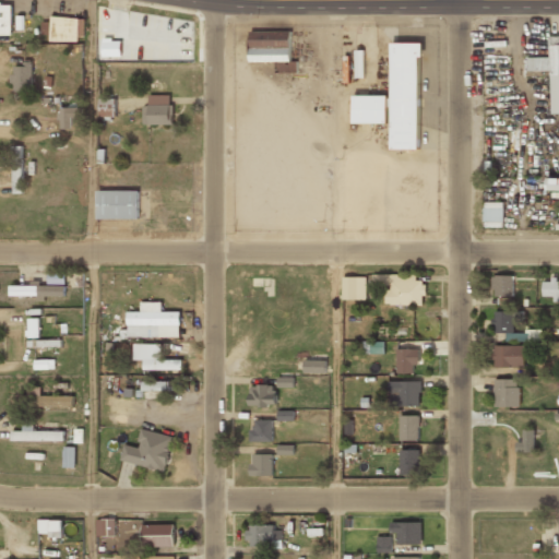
[(13,4),(0,4),(0,35),(13,35),(13,4)]
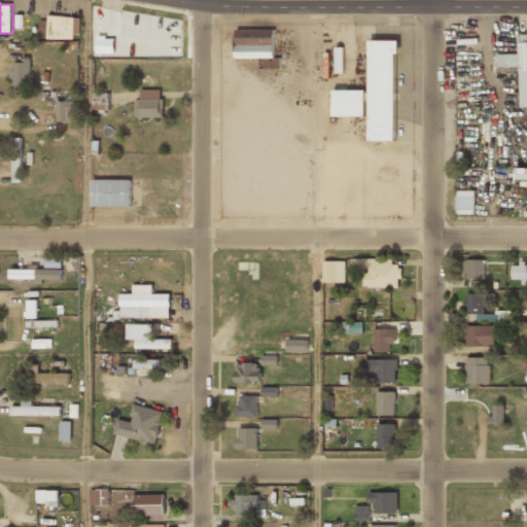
[(47,16),(47,39),(78,40),(79,18),(47,16)]
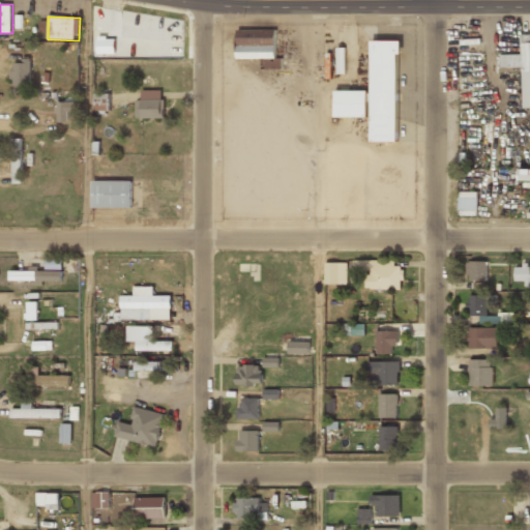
[(236,58),(262,59),(262,68),(278,69),(280,30),(237,29),(236,58)]
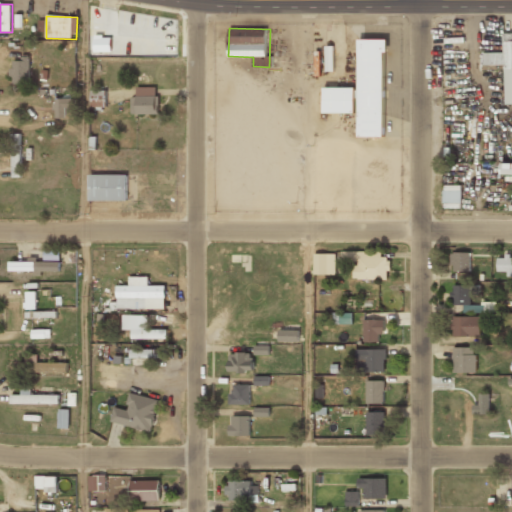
[(503,104),(511,104),(511,33),(503,33),(503,104)]
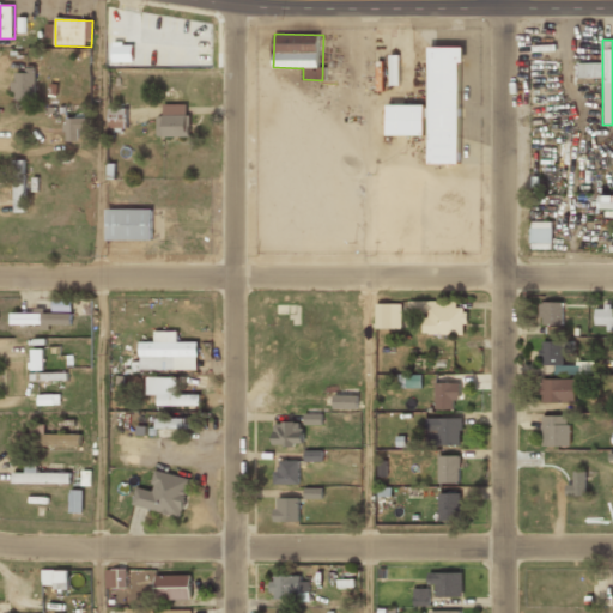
[(133,43),(114,43),(114,62),(133,62),(133,43)]
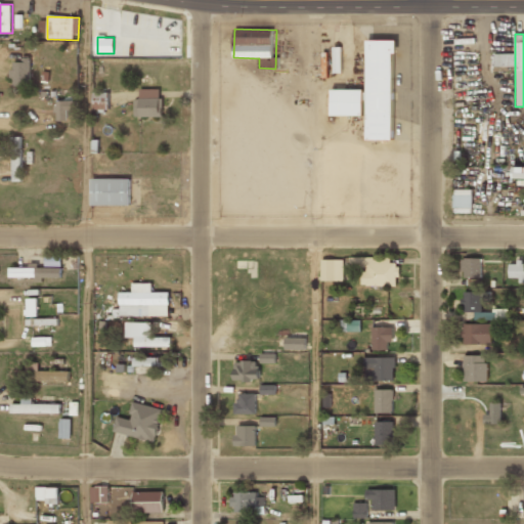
[(367,40),(366,139),(394,140),(394,40),(367,40)]
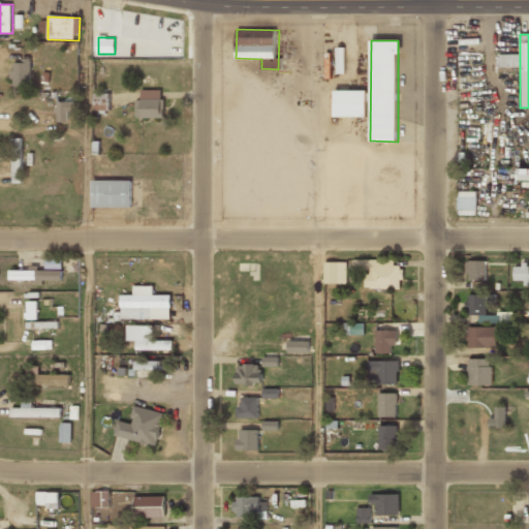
[(499,71),(514,71),(514,55),(499,55),(499,71)]
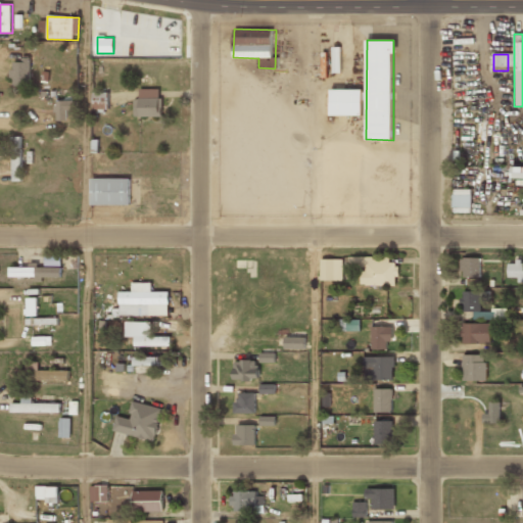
[(11,60),(11,86),(31,86),(31,60),(11,60)]
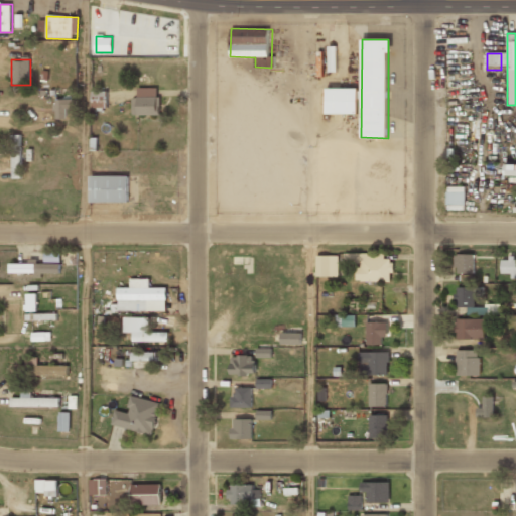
[(132,98),(132,115),(159,115),(159,88),(136,88),(136,98),(132,98)]
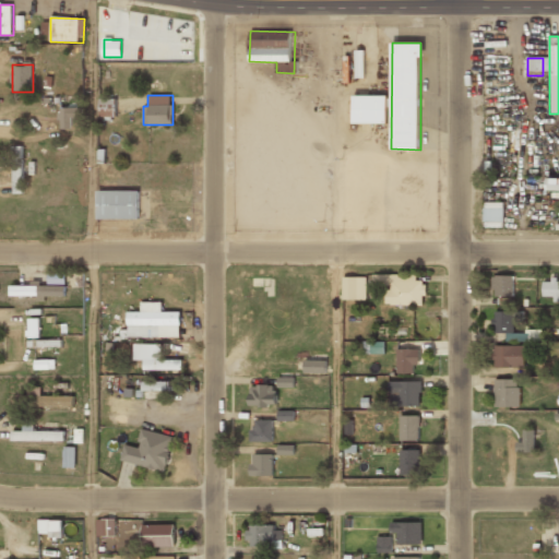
[(354,123),(388,123),(388,95),(354,95),(354,123)]
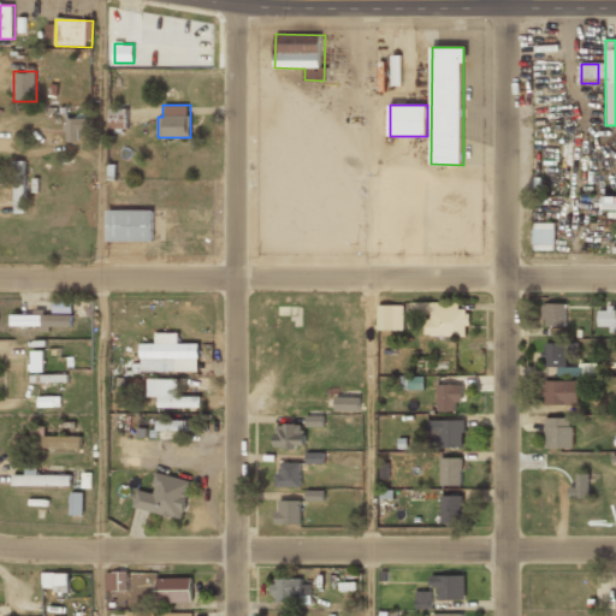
[(108,110),(108,129),(128,129),(128,110),(108,110)]
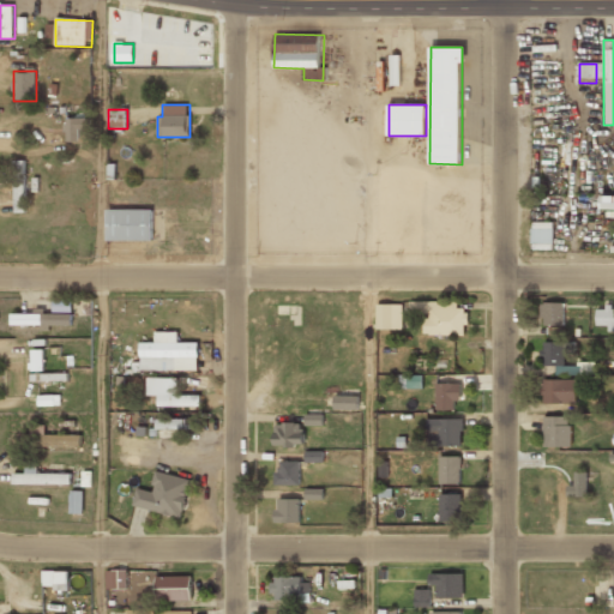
[(24,212),(24,163),(14,163),(14,212),(24,212)]
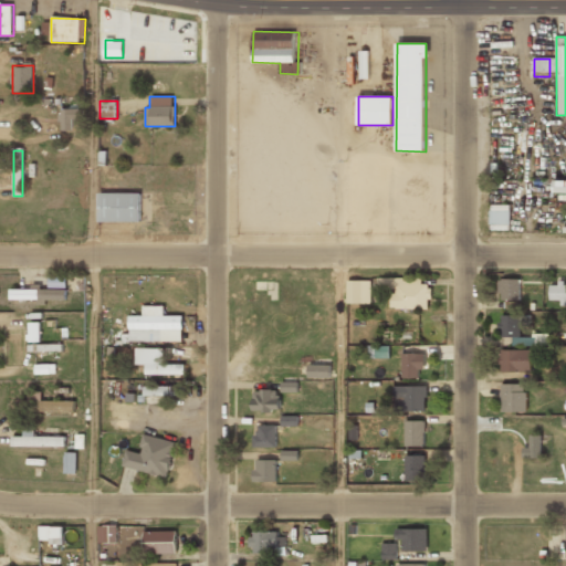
[(565,232),(565,181),(554,182),(554,200),(565,199),(565,211),(565,232)]
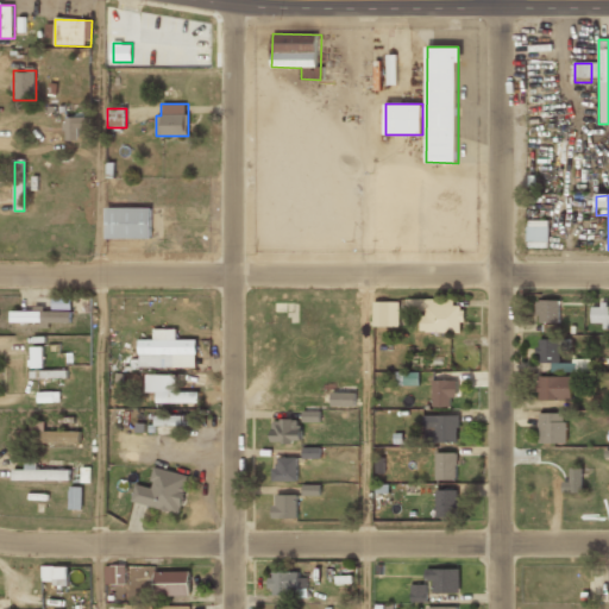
[(151,207),(105,207),(105,238),(151,238),(151,207)]
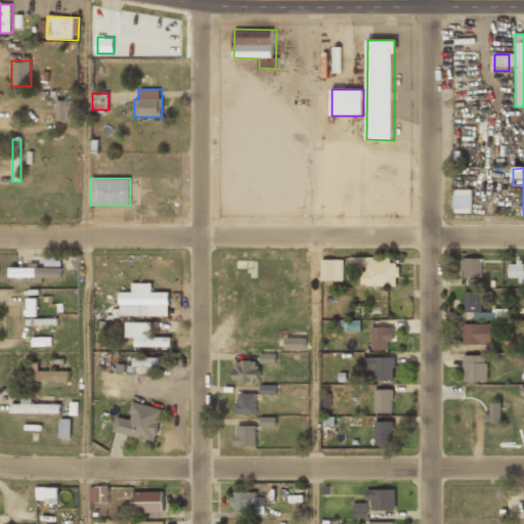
[(472,209),(472,190),(452,190),(452,209),(472,209)]
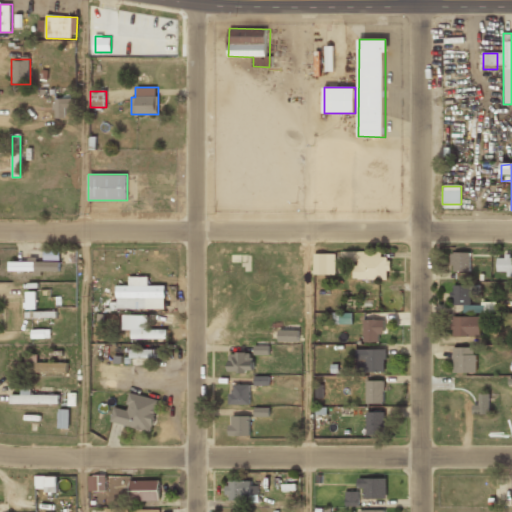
[(389,280),(389,252),(355,252),(355,280),(389,280)]
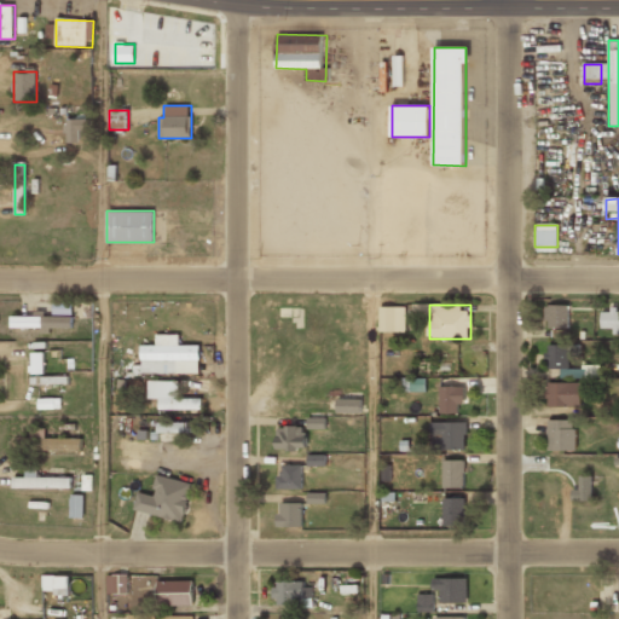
[(568,305),(545,305),(545,329),(568,329),(568,305)]
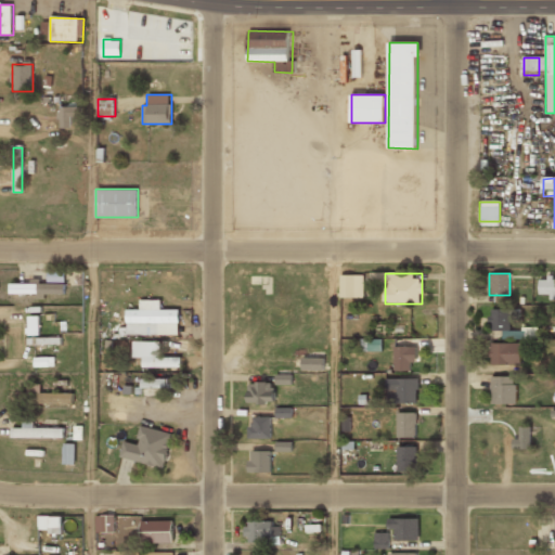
[(363,275),(339,275),(339,298),(363,298),(363,275)]
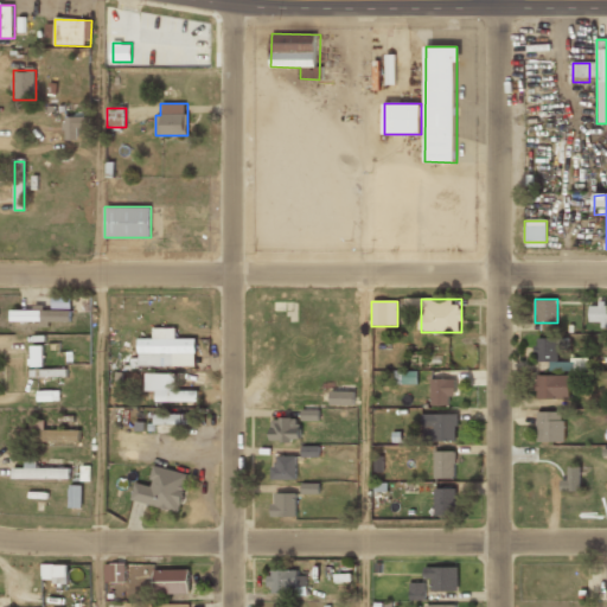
[(606,305),(589,305),(589,327),(606,327),(606,305)]
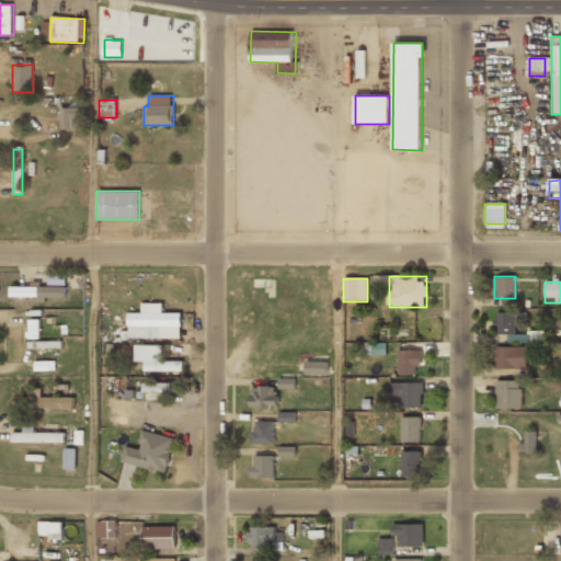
[(10,285),(10,298),(66,298),(66,285),(10,285)]
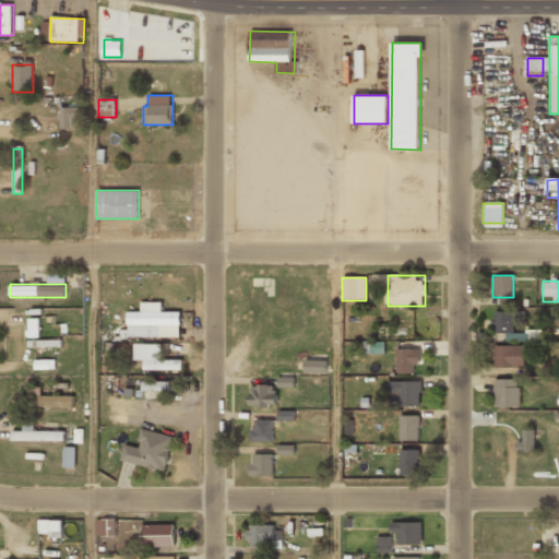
[(514,311),(492,311),(492,333),(514,333),(514,311)]
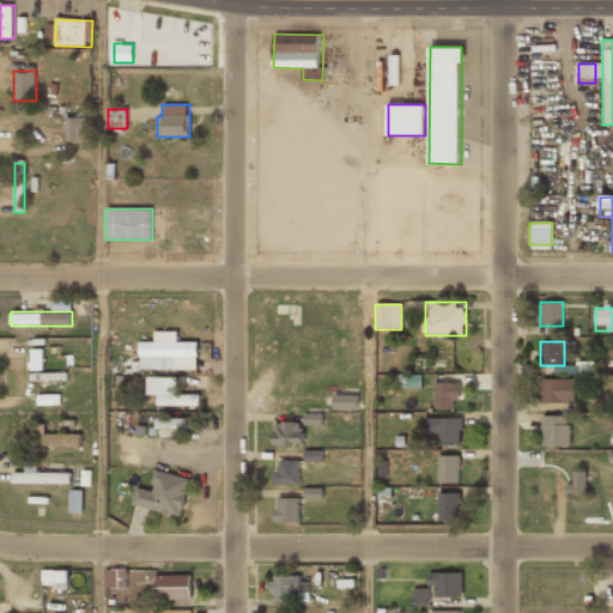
[(140,370),(198,370),(198,343),(140,343),(140,370)]
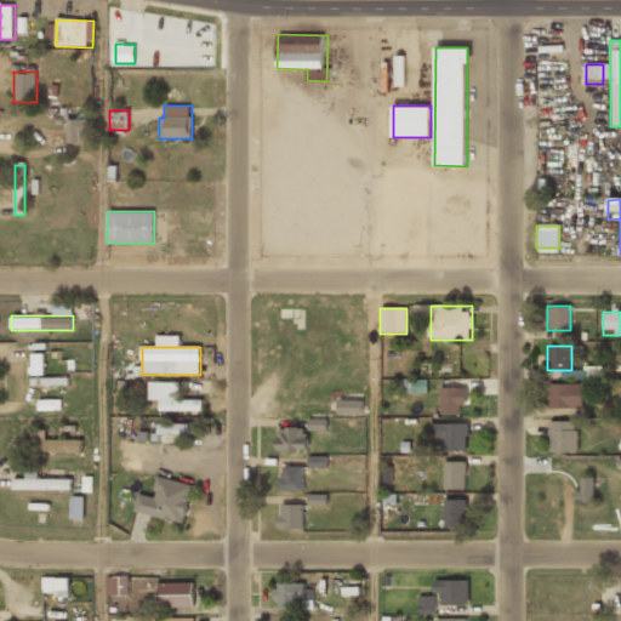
[(32,353),(32,375),(44,375),(44,353),(32,353)]
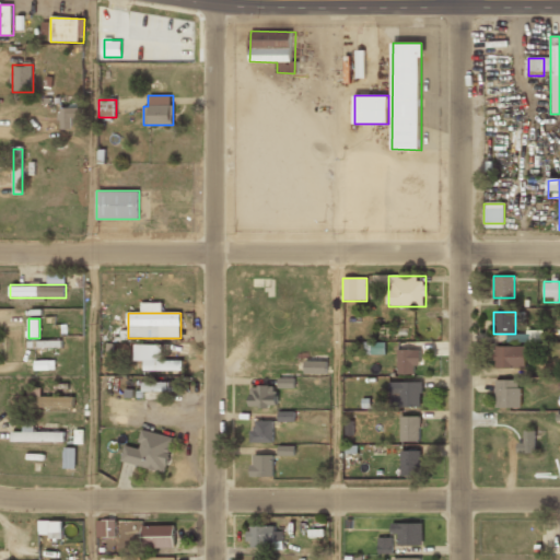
[(182,371),(182,358),(162,358),(162,346),(136,345),(136,370),(182,371)]
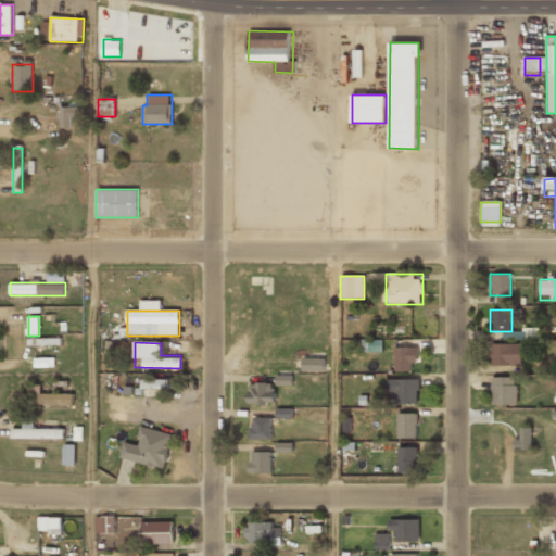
[(490,343),(490,366),(522,366),(522,343),(490,343)]
